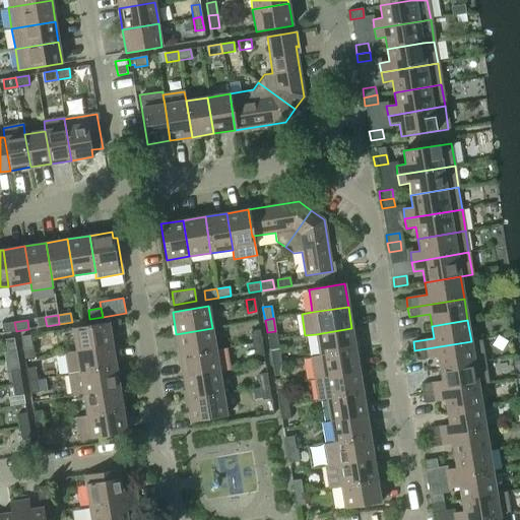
[(2,324),(3,333),(16,331),(14,322),(2,324)]
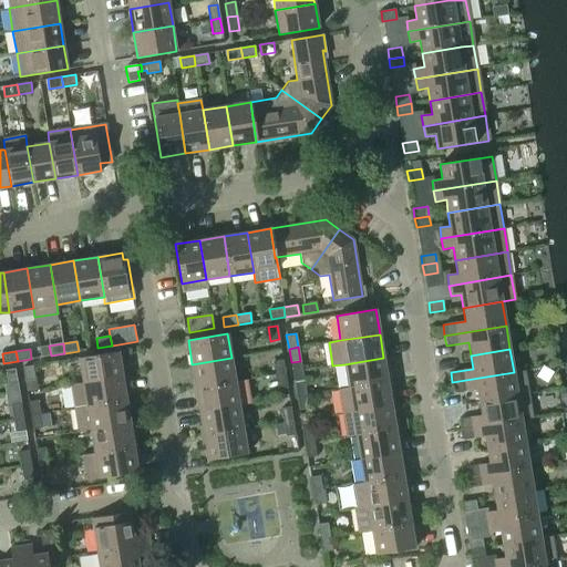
[(79,358),(83,382),(122,377),(119,351),(79,358)]
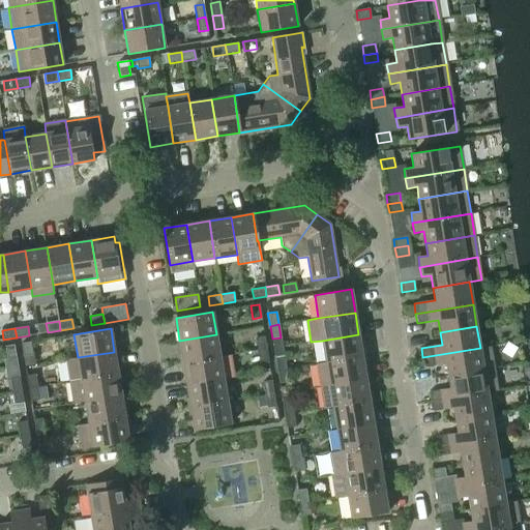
[(179,341),(183,363),(219,357),(216,334),(179,341)]
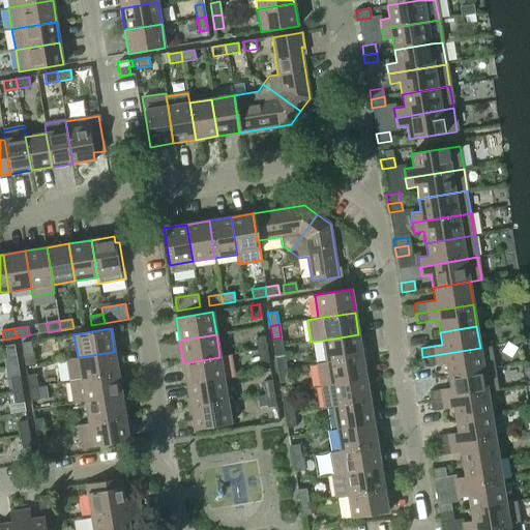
[(322,341),(325,362),(362,356),(358,334),(322,341)]
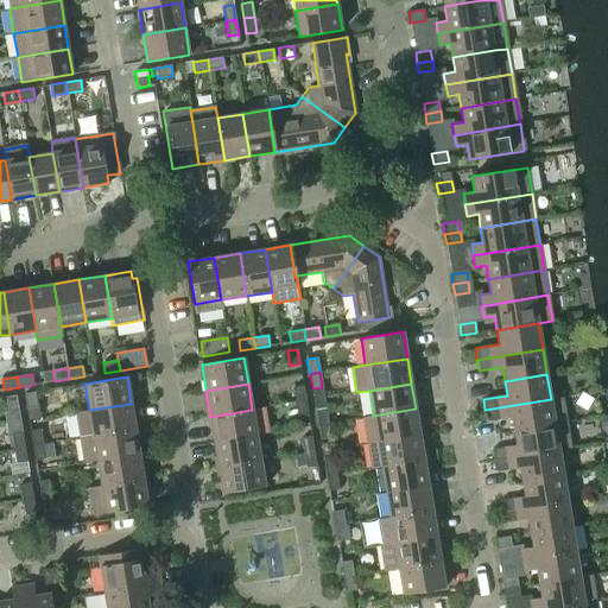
[(293,387),(296,403),(305,400),(303,386),(293,387)]
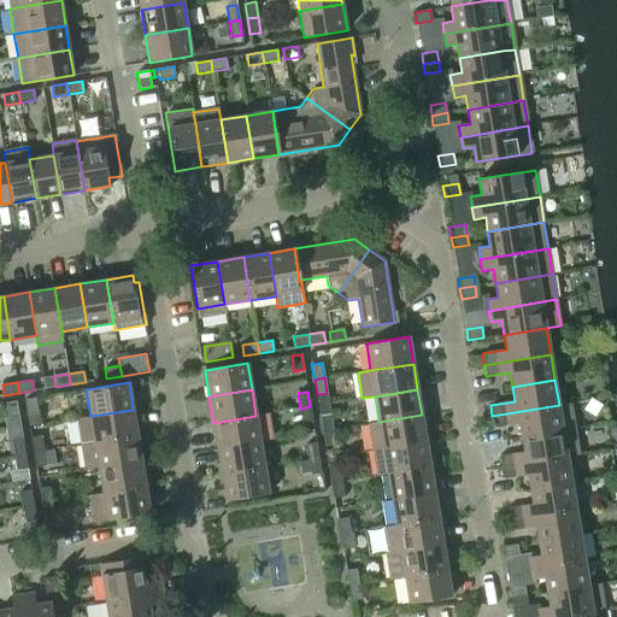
[(24,400),(29,425),(39,424),(35,398),(24,400)]
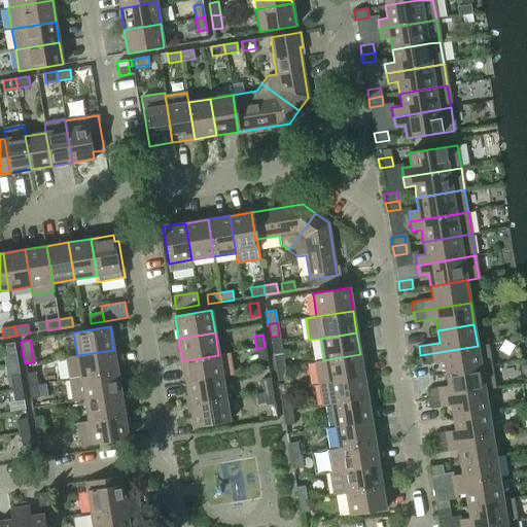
[(13,343),(5,344),(7,357),(5,357),(6,366),(18,364),(13,343)]
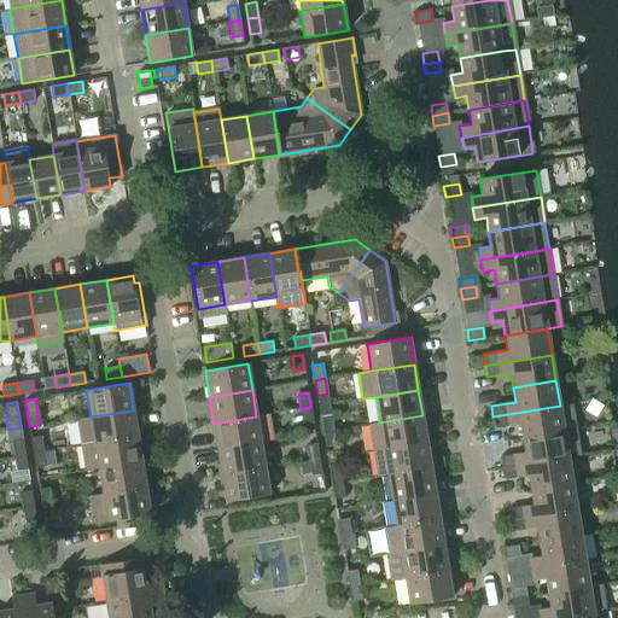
[(522,438),(578,430),(573,403),(560,406),(493,417),(495,429),(519,425),(522,438)]
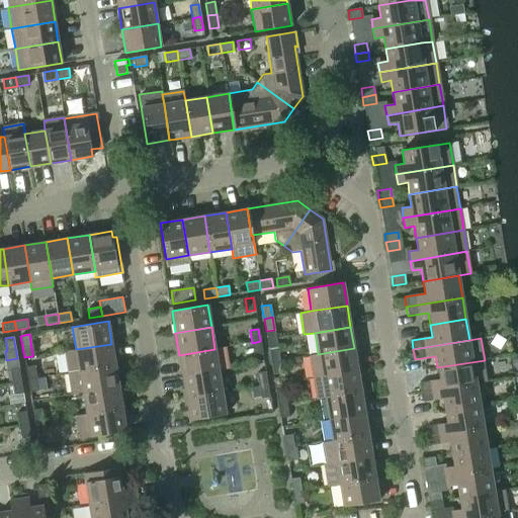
[(252,343),(254,355),(262,354),(260,341),(252,343)]
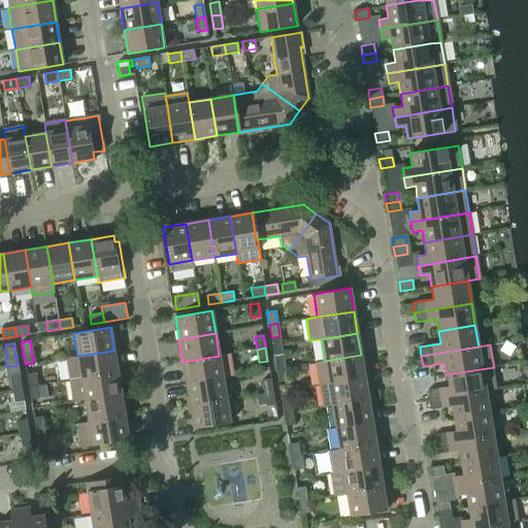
[(71,380),(80,378),(118,372),(113,351),(77,356),(67,358),(71,380)]
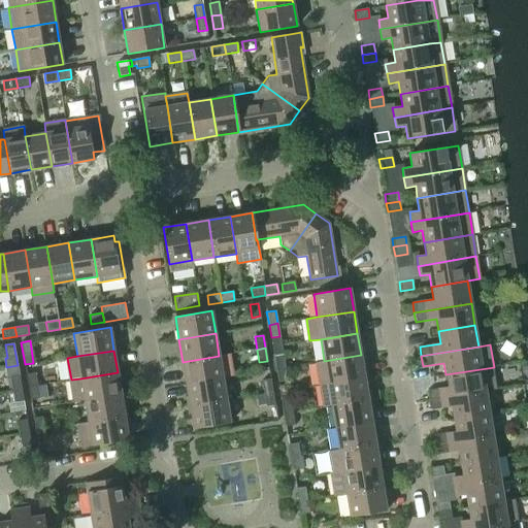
[(273,356),(275,368),(285,367),(283,354),(273,356)]
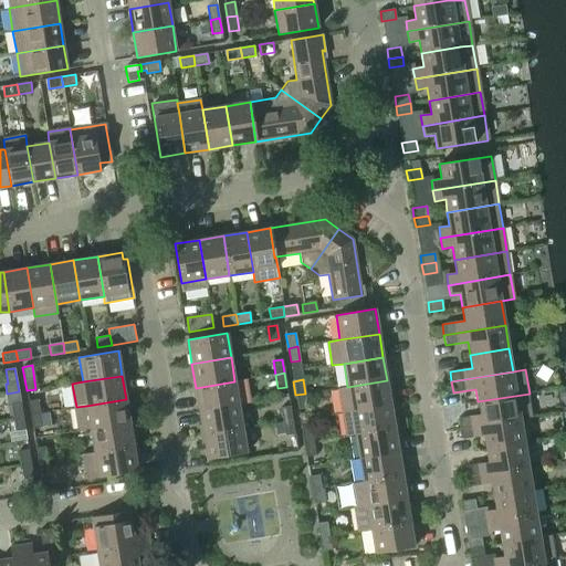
[(338,388),(343,412),(390,405),(387,380),(347,387),(338,388)]
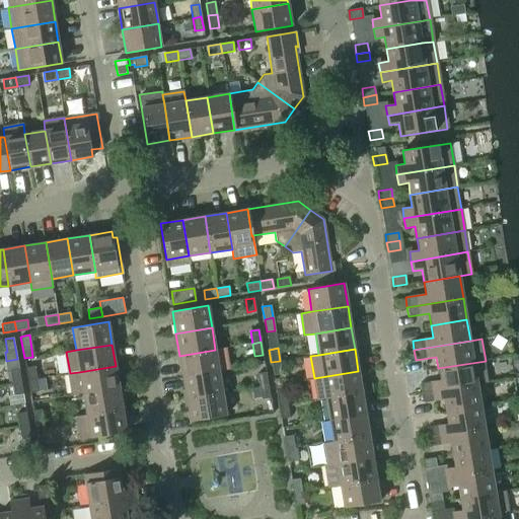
[(179,356),(182,377),(219,371),(215,350),(179,356)]
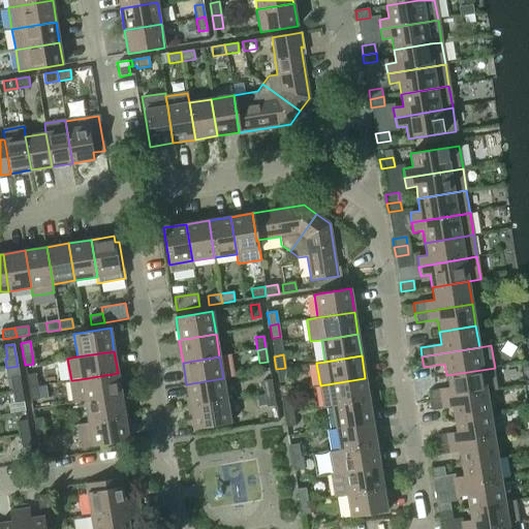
[(276,369),(279,382),(287,381),(285,368),(276,369)]
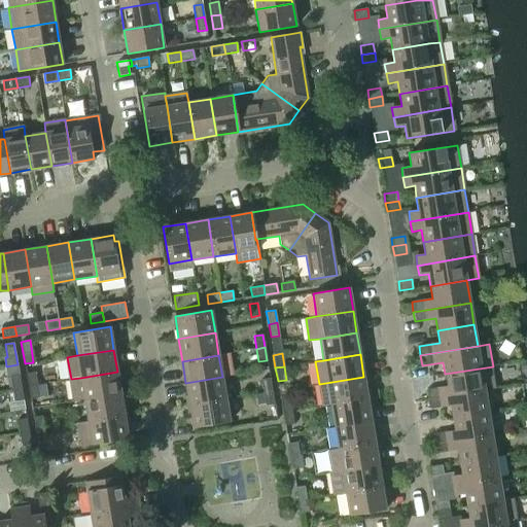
[(427,399),(485,390),(496,388),(493,366),(445,374),(447,386),(426,390),(427,399)]
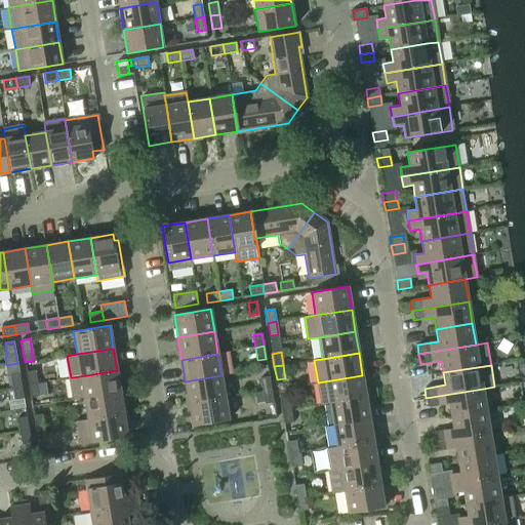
[(26,372),(28,385),(37,384),(35,370),(26,372)]
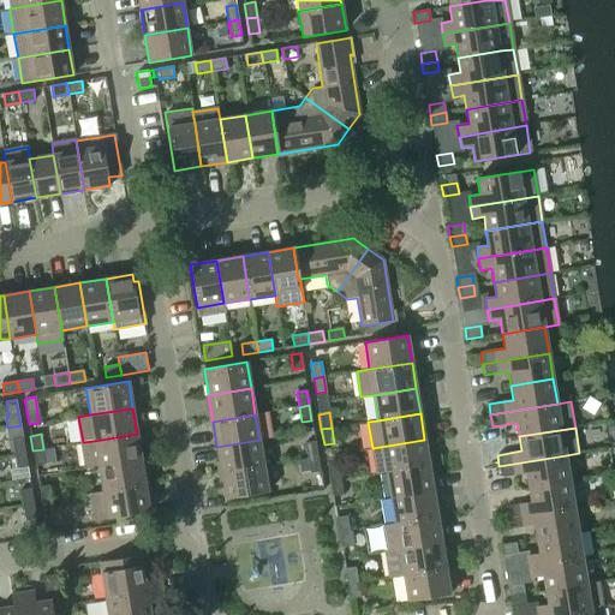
[(87,469),(99,466),(141,459),(137,434),(94,441),(83,442),(87,469)]
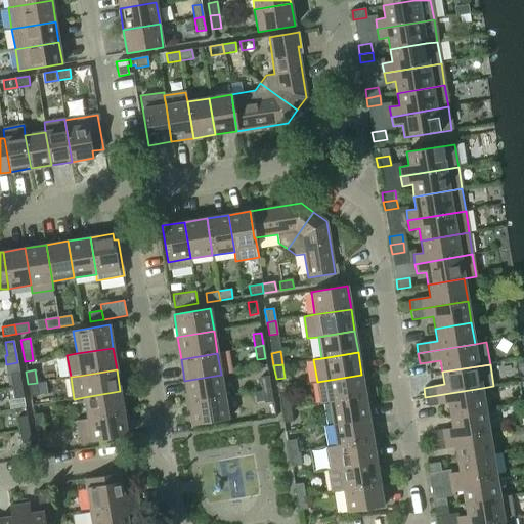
[(10,374),(12,387),(22,385),(19,373),(10,374)]
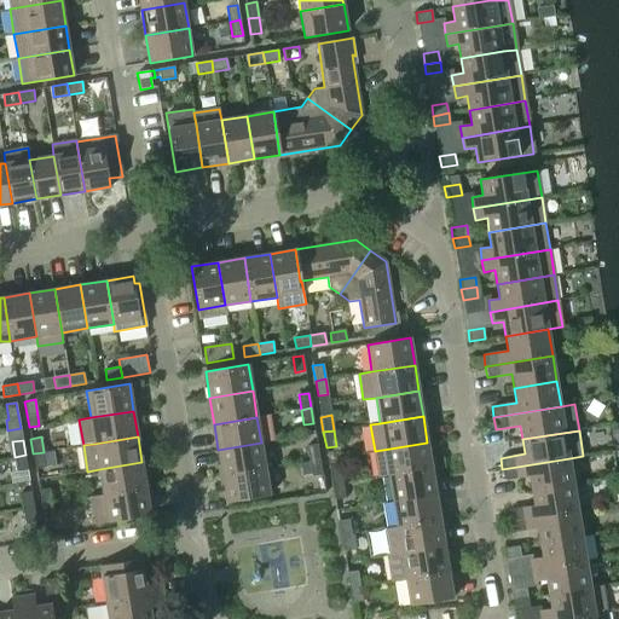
[(218,450),(223,475),(265,468),(261,443),(218,450)]
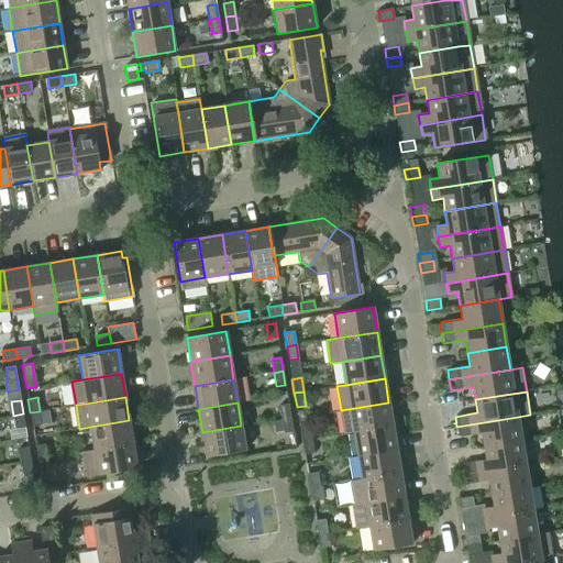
[(344,434),(353,432),(393,426),(388,403),(341,410),(344,434)]
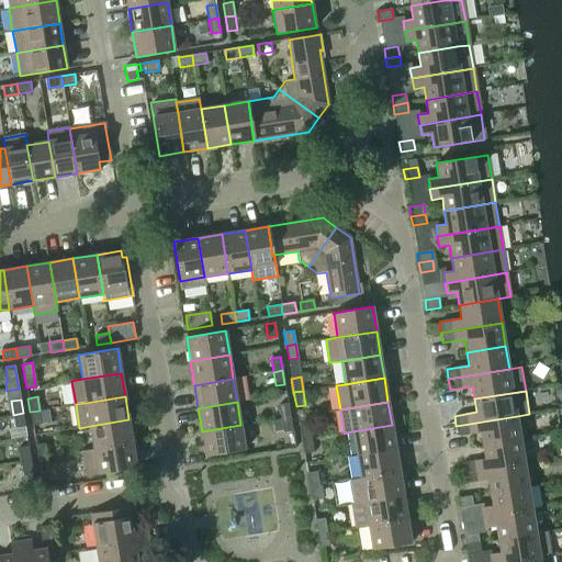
[(281,418),(290,417),(288,403),(279,405),(281,418)]
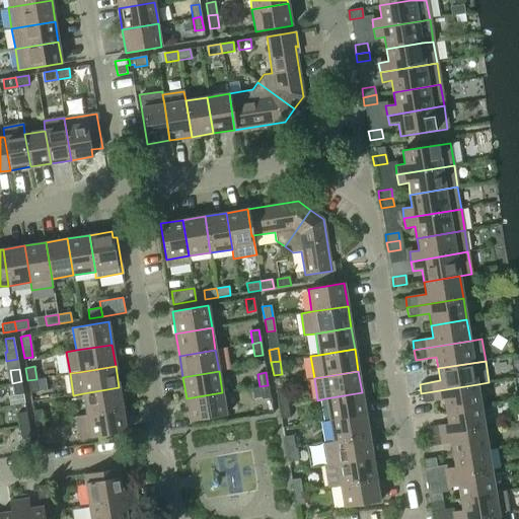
[(27,380),(29,393),(39,391),(36,379),(27,380)]
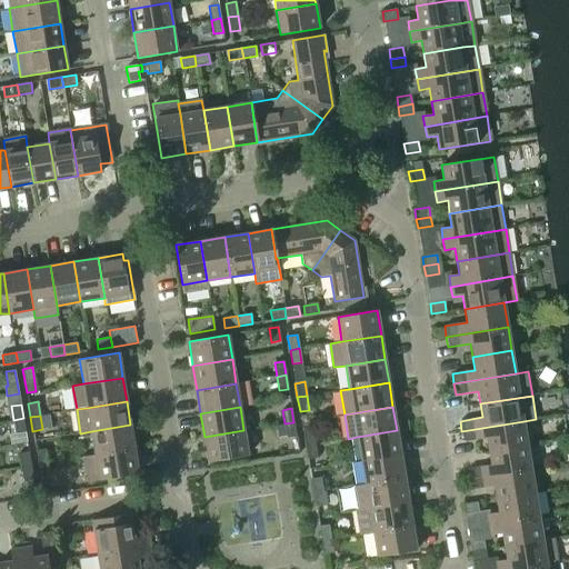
[(13,420),(16,433),(26,432),(23,418),(13,420)]
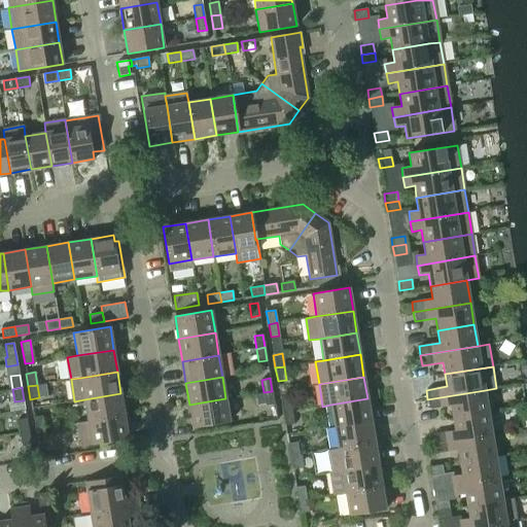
[(452,418),(488,413),(485,390),(427,399),(429,410),(450,406),(452,418)]
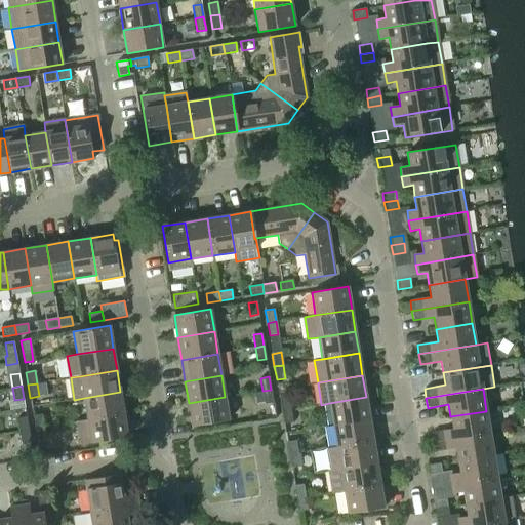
[(263,391),(265,404),(273,402),(271,390),(263,391)]
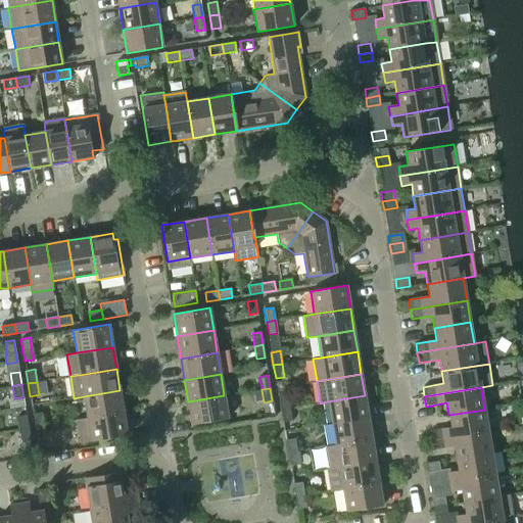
[(84,396),(87,418),(124,413),(120,390),(84,396)]
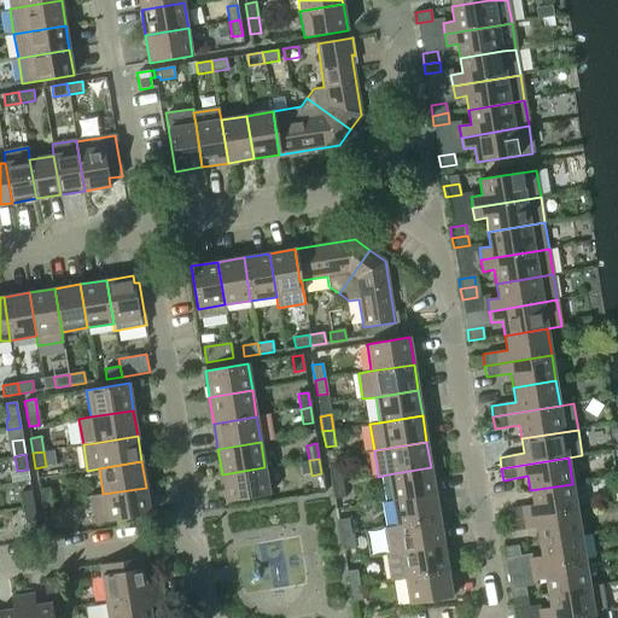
[(264,467),(222,474),(226,502),(269,495),(264,467)]
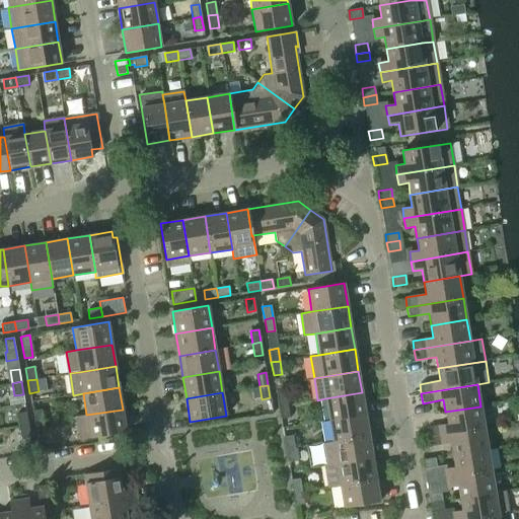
[(279,406),(287,404),(285,392),(276,393),(279,406)]
